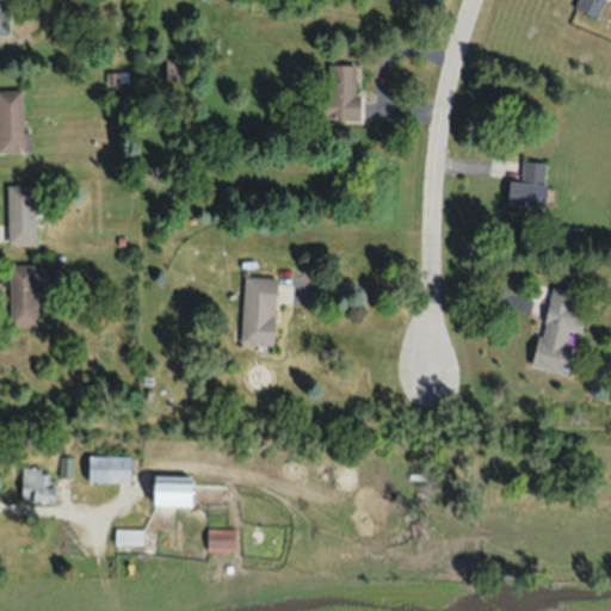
[(0,0),(0,35),(13,36),(12,0),(0,0)]
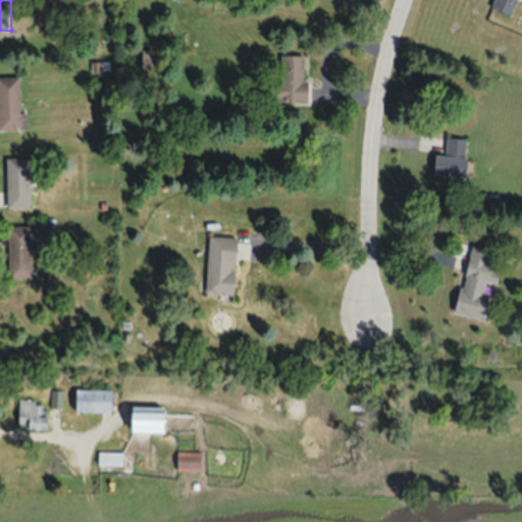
[(492,0),(490,8),(514,15),(519,0),(492,0)]
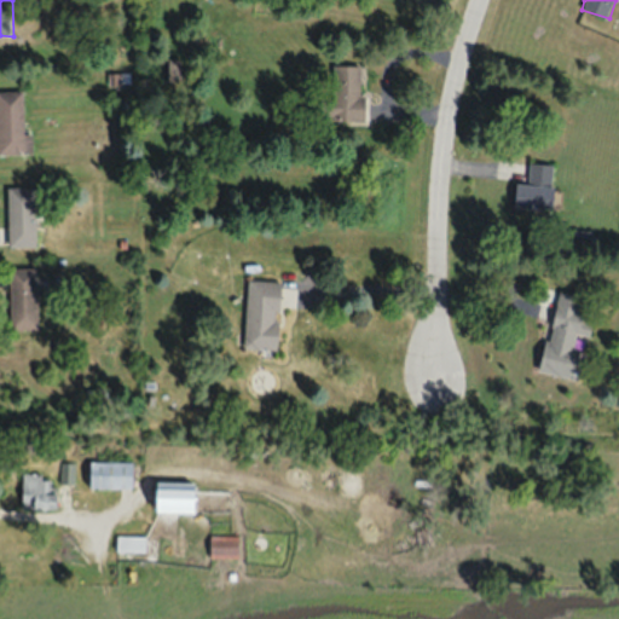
[(364,65),(331,67),(334,111),(365,110),(364,65)]
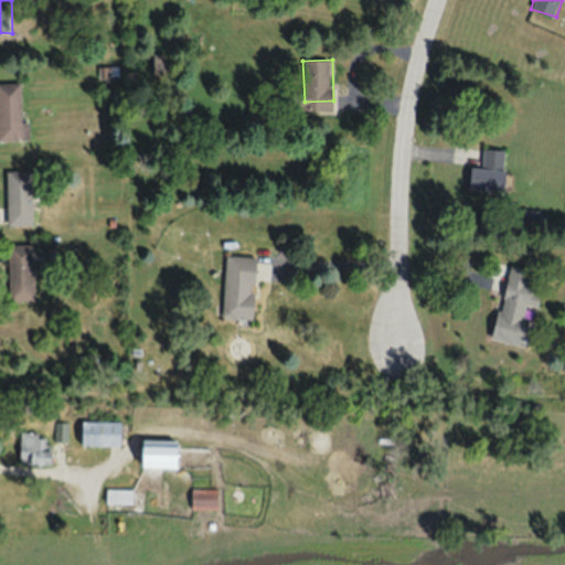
[(0,140),(27,140),(24,83),(0,83),(0,140)]
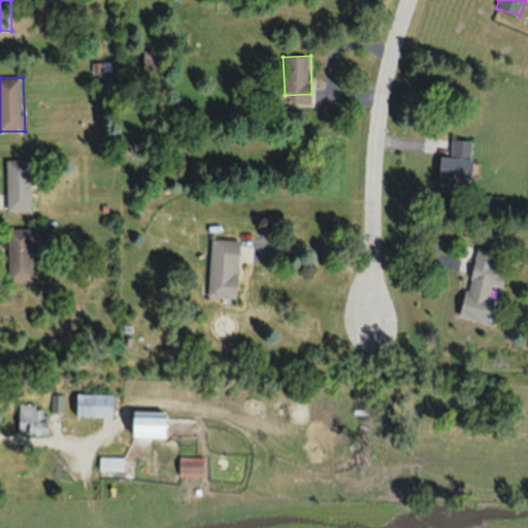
[(442,157),(441,178),(473,178),(474,140),(453,139),(452,157),(442,157)]
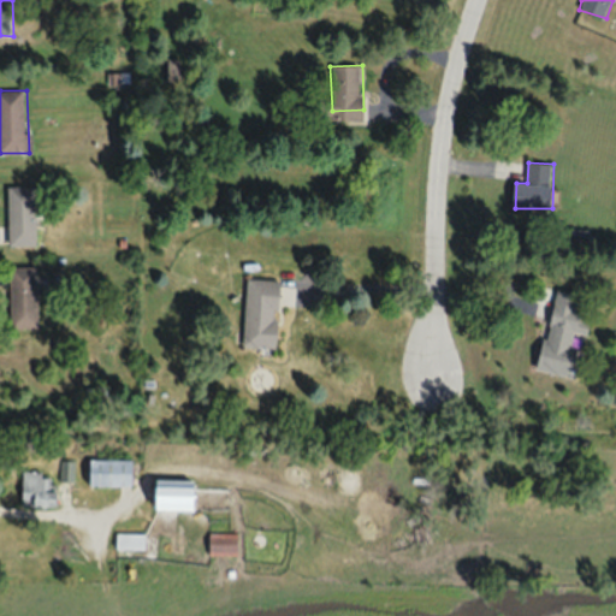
[(10,187),(10,246),(39,246),(39,187),(10,187)]
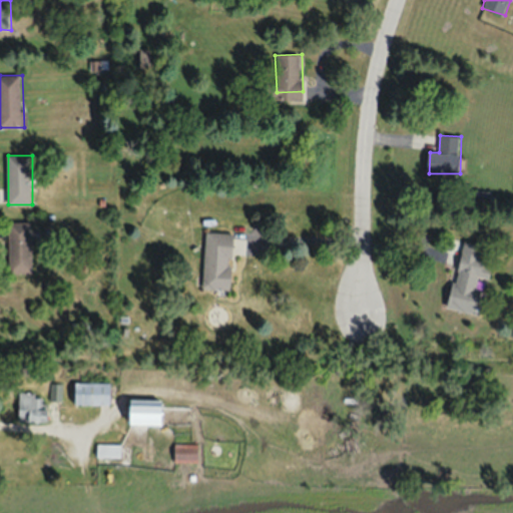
[(10,274),(32,274),(32,223),(10,223),(10,274)]
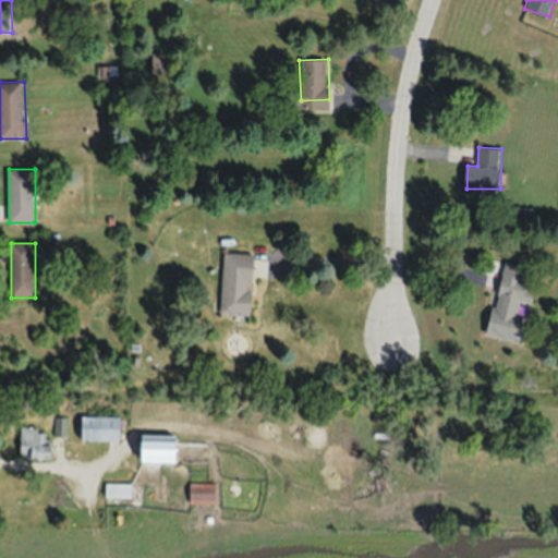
[(255,255),(225,254),(222,313),(252,315),(255,255)]
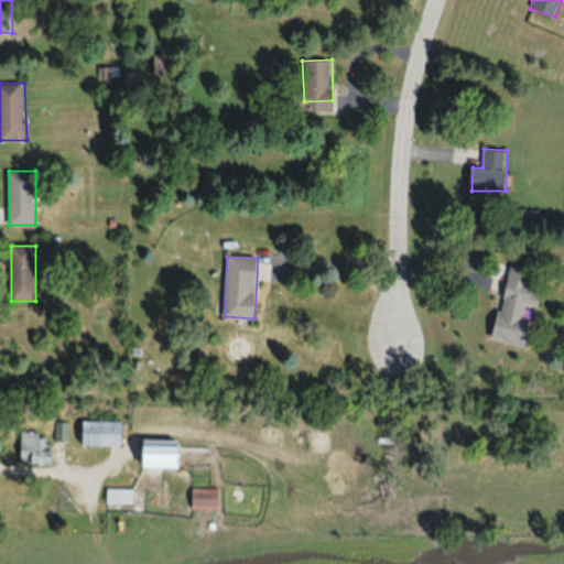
[(496,340),(531,346),(543,271),(508,266),(496,340)]
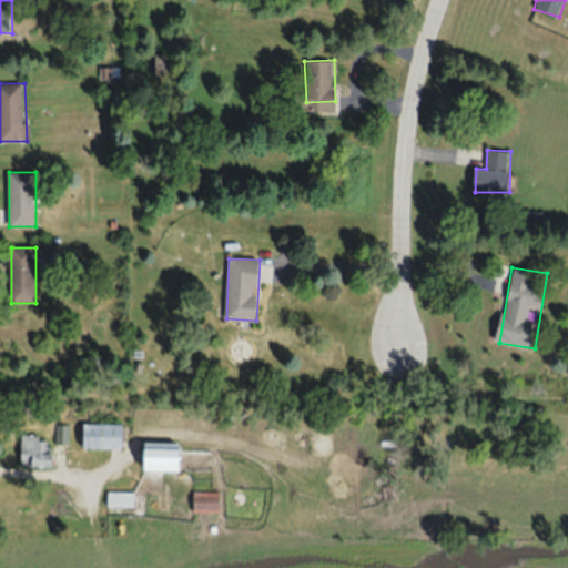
[(123,423),(84,423),(84,448),(123,448),(123,423)]
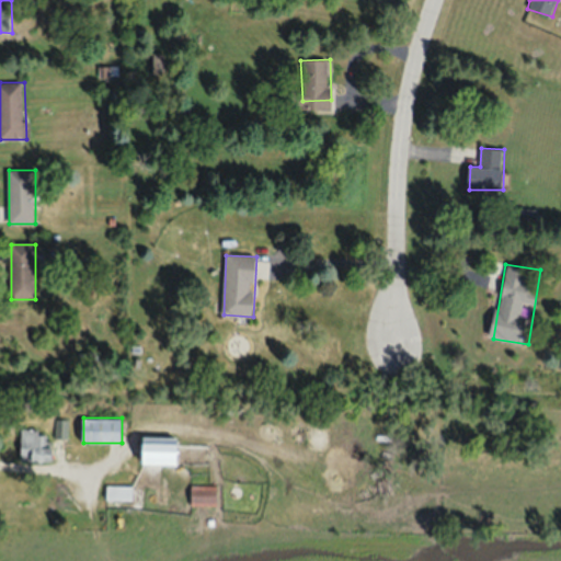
[(45,431),(21,431),(21,461),(53,461),(53,446),(45,446),(45,431)]
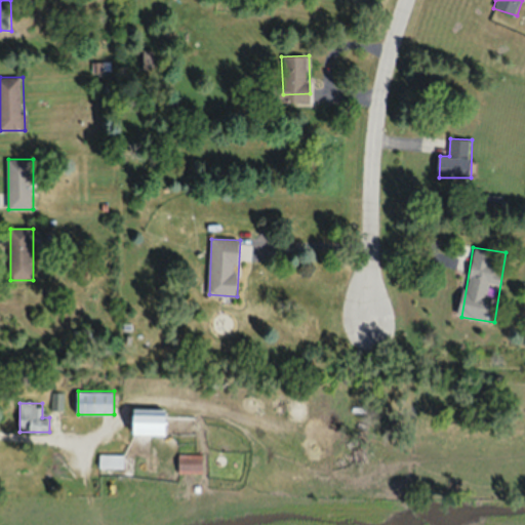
[(168,409),(134,409),(134,435),(168,435),(168,409)]
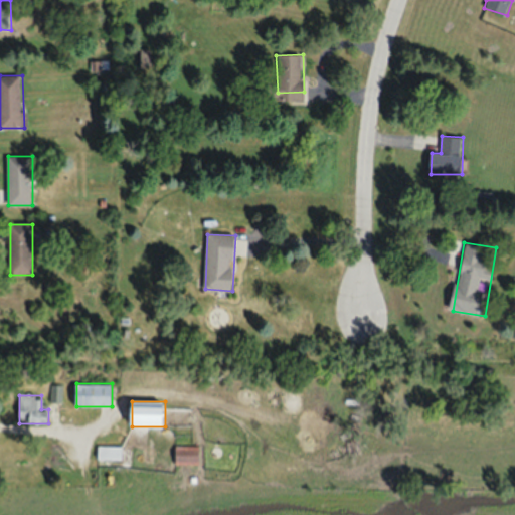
[(199,464),(199,445),(175,445),(175,464),(199,464)]
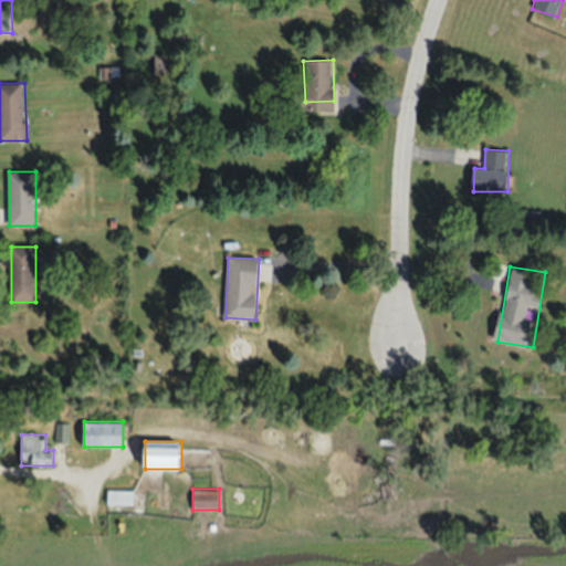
[(137,490),(108,490),(108,503),(137,503),(137,490)]
